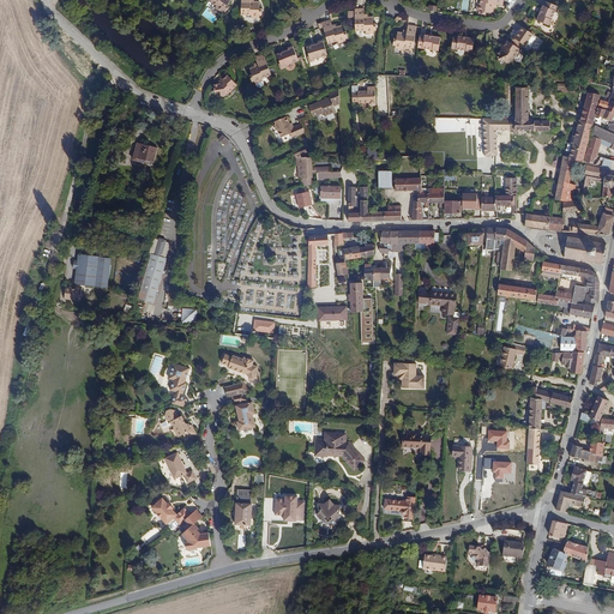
[(227,5),(230,0),(209,0),(217,6),(215,7),(222,13),(223,11),(226,12),(229,7),(227,5)]
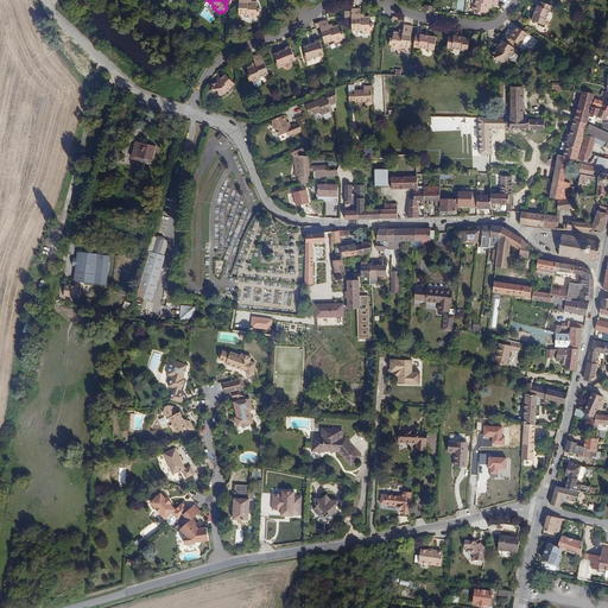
[(257,8),(257,2),(252,1),(248,1),(247,0),(239,0),(239,14),(249,14),(249,18),(257,18),(257,16),(259,16),(259,10),(257,8)]
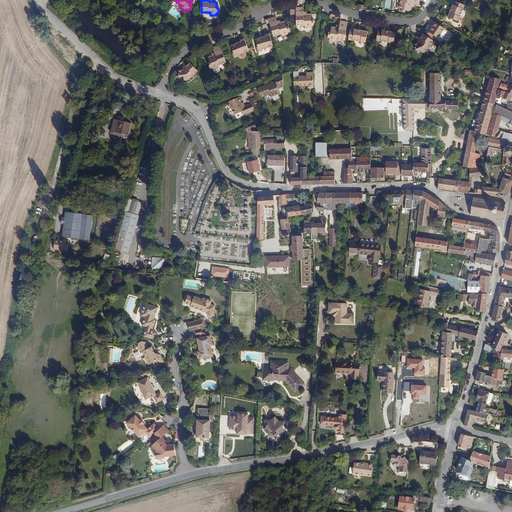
[(412,7),(412,4),(415,4),(419,5),(419,0),(401,0),(401,4),(398,3),(397,10),(400,10),(399,12),(405,13),(405,11),(411,12),(412,7)]
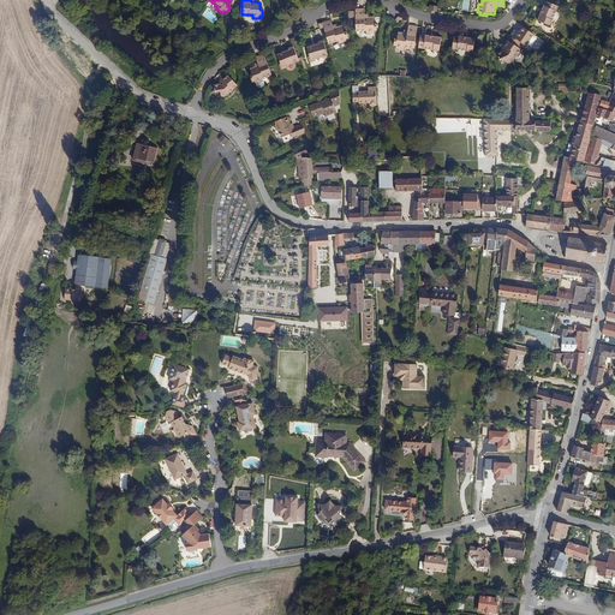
[(550,27),(559,7),(545,1),(538,21),(550,27)]
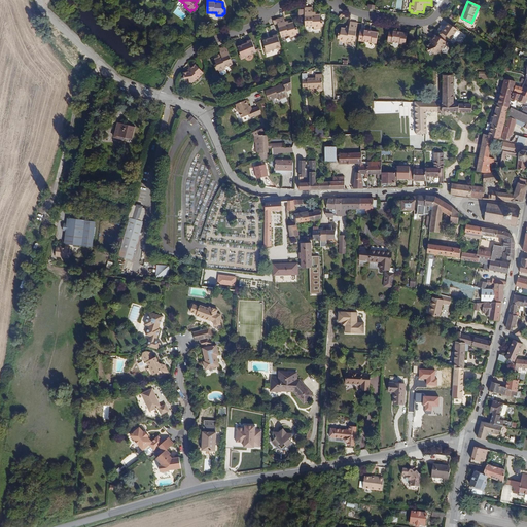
[(321,21),(320,14),(316,14),(312,14),(312,12),(312,7),(305,7),(305,27),(314,27),(314,29),(321,29),(321,26),(323,26),(323,21),(321,21)]
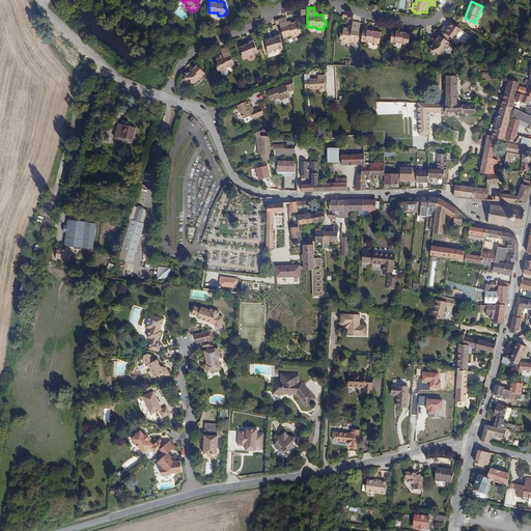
[(300,33),(299,27),(297,28),(296,22),(290,23),(287,24),(286,22),(285,17),(278,20),(279,24),(283,37),(291,35),(292,37),(299,35),(299,33),(300,33)]
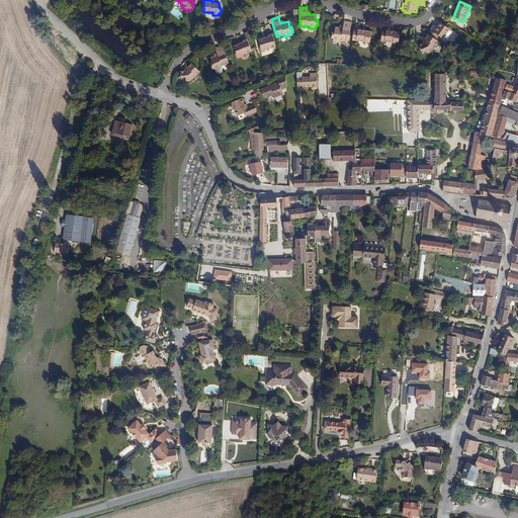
[(348,40),(351,22),(344,21),(343,26),(343,28),(340,28),(335,27),(334,33),(333,32),(332,38),(333,38),(333,40),(340,41),(340,39),(348,40)]
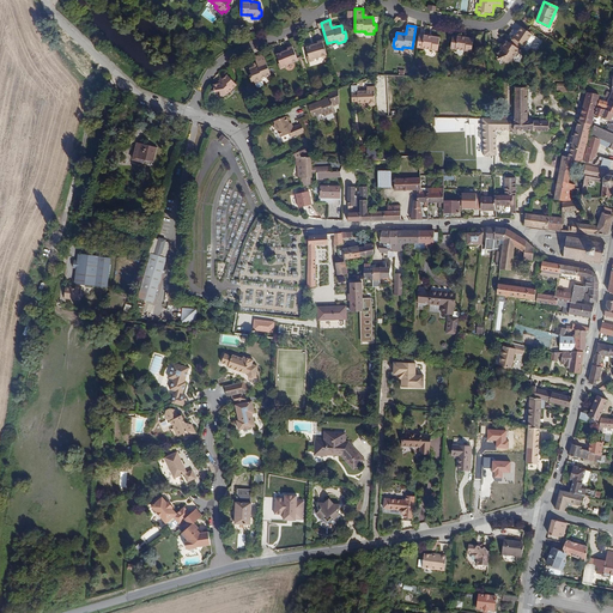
[(535,38),(533,36),(533,35),(520,26),(517,30),(519,31),(516,37),(514,40),(520,43),(525,47),(527,44),(529,46),(532,46),(535,40),(535,38)]
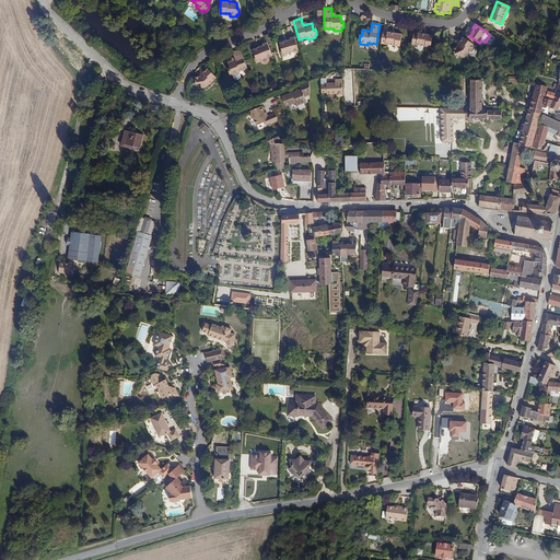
[(399,45),(401,34),(383,31),(381,42),(399,45)]
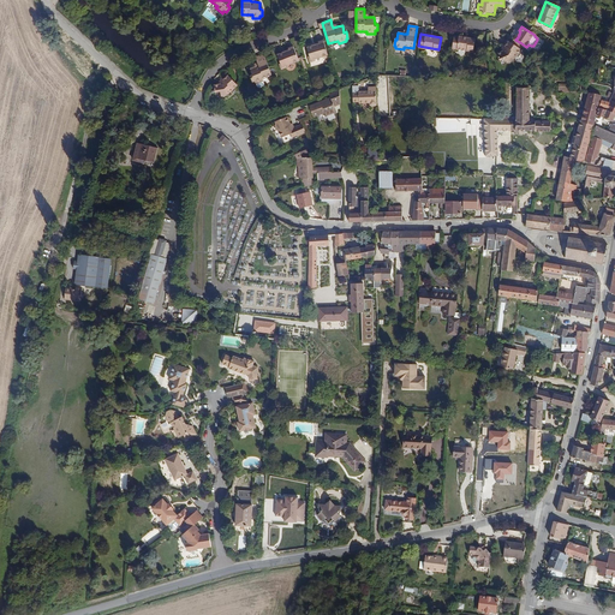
[(472,53),(475,40),(454,36),(452,49),(472,53)]
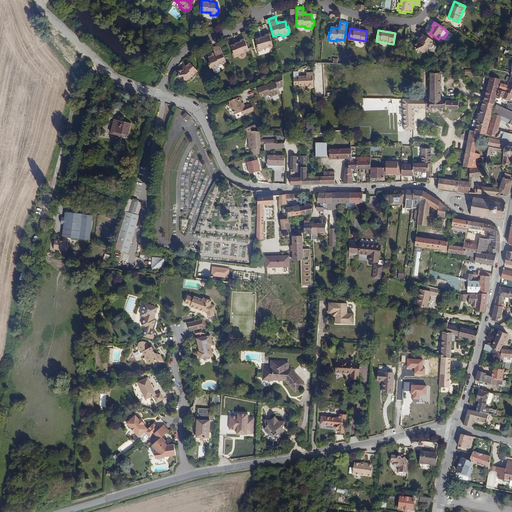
[(273,46),(269,34),(265,35),(265,37),(256,39),(257,44),(256,44),(257,49),(261,48),(262,49),(273,46)]
